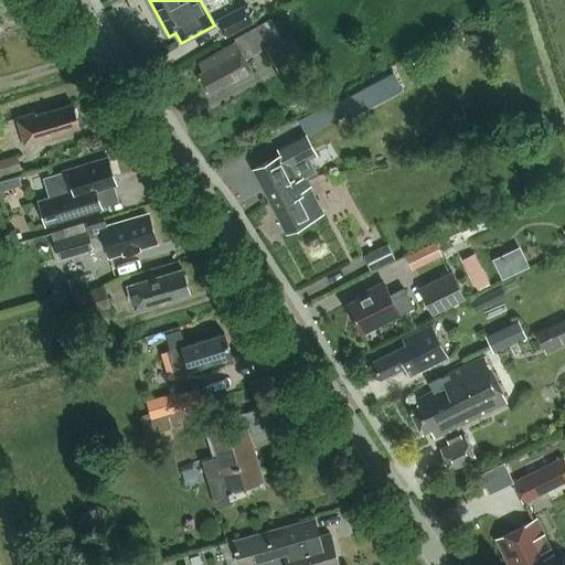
[(253,21),(244,4),(217,19),(226,35),(253,21)]
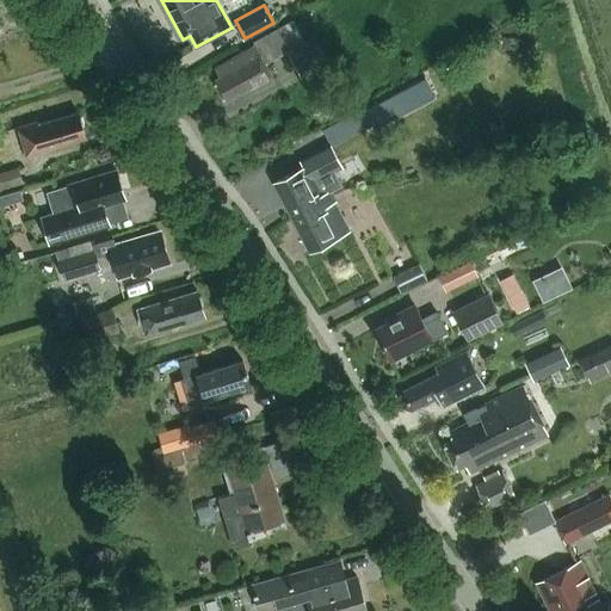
[(292,22),(253,43),(254,47),(215,68),(220,78),(214,81),(224,102),(253,85),(255,88),(257,91),(275,81),(265,65),(272,60),(304,42),(292,22)]
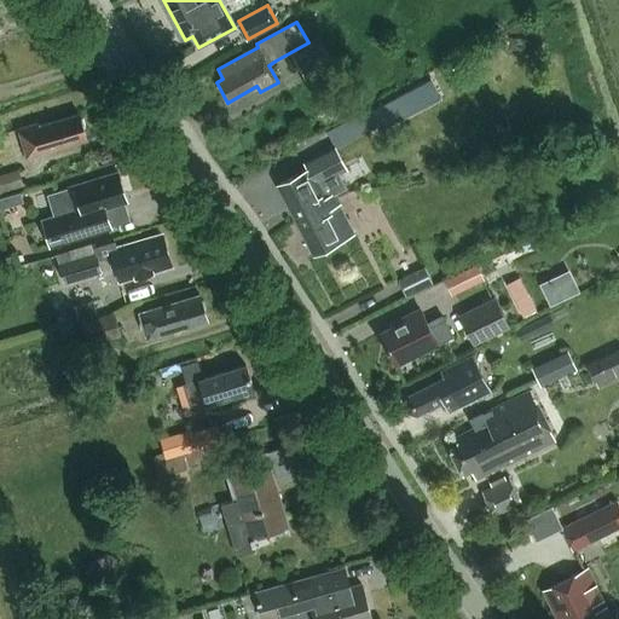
[(327,52),(299,68),(307,82),(335,68),(327,52)]
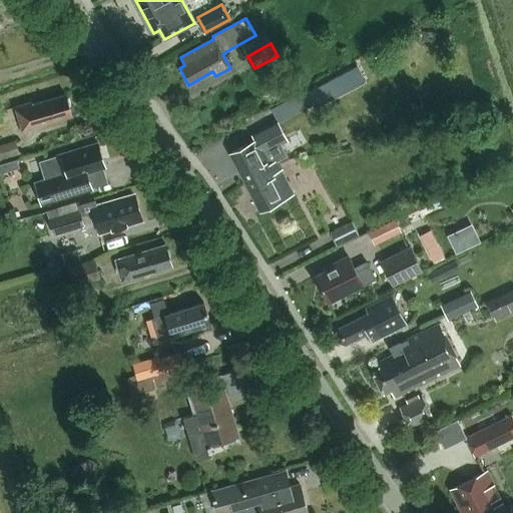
[(308,92),(316,108),(366,81),(358,66),(308,92)]
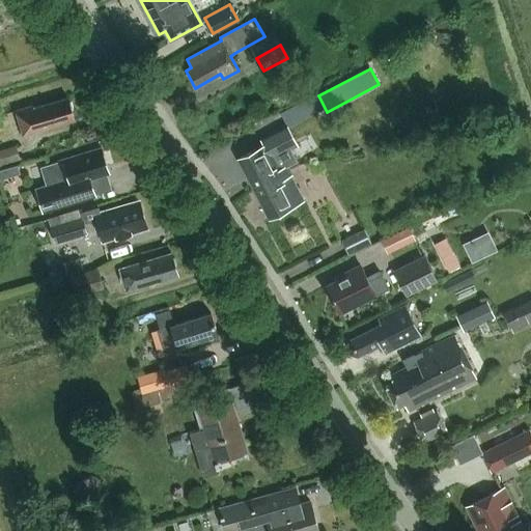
[(74,119),(72,111),(73,108),(72,102),(68,101),(67,98),(33,108),(32,106),(16,110),(23,135),(74,119)]
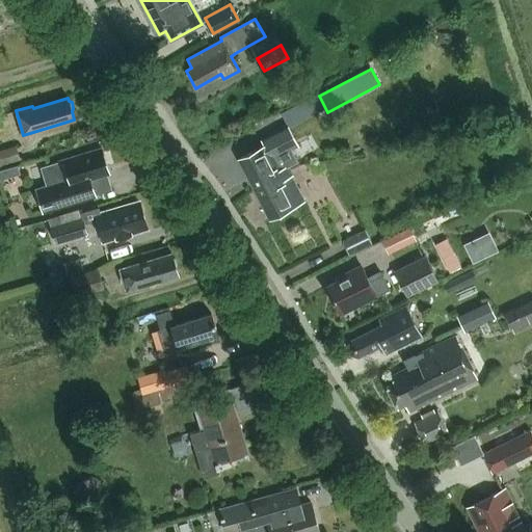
[(290,127),(308,117),(300,103),(283,113),(290,127)]
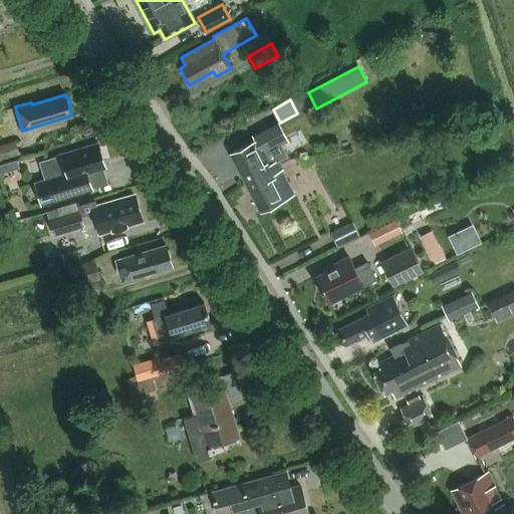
[(230,154),(245,183),(279,165),(277,161),(287,156),(280,144),(287,141),(278,122),(253,136),(255,141),(230,154)]
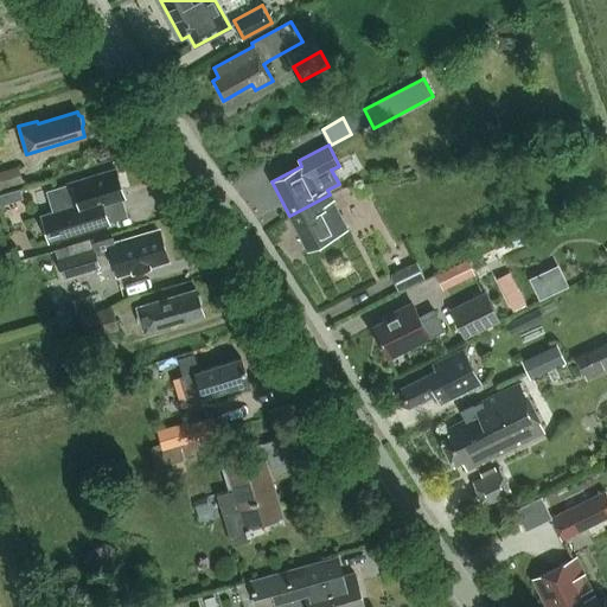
[(0,187),(23,181),(18,167),(0,172),(0,187)]
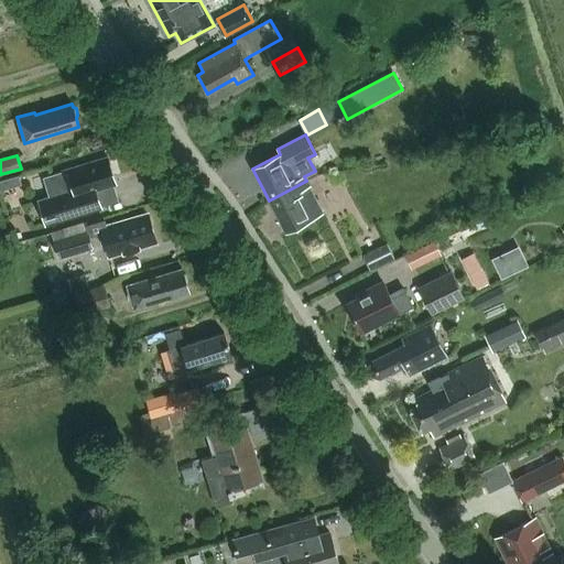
[(64,170),(50,174),(42,176),(49,197),(38,201),(45,225),(101,208),(96,188),(116,183),(108,158),(64,171),(64,170)]
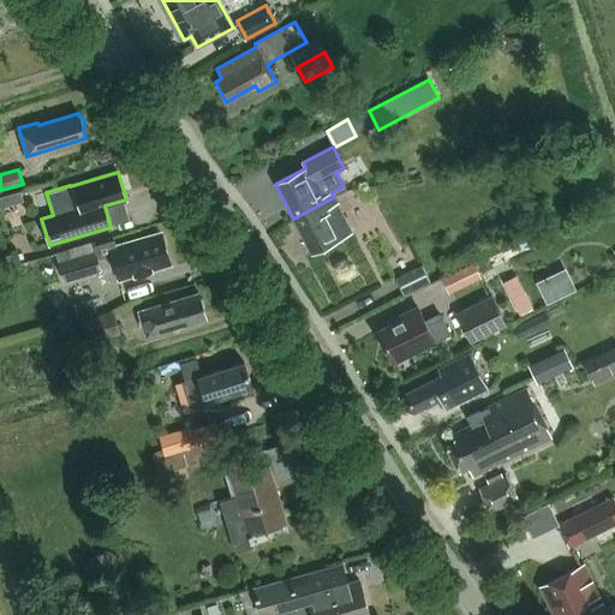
[(338,203),(334,197),(293,219),(311,254),(352,232),(336,203),(338,203)]
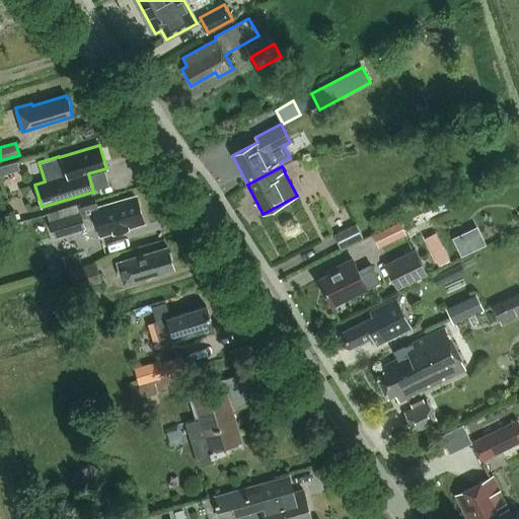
[(96,204),(79,209),(78,205),(59,211),(47,215),(54,237),(85,228),(82,218),(94,215),(100,236),(114,232),(114,233),(128,229),(128,228),(137,225),(136,220),(142,218),(137,202),(126,205),(124,200),(97,208),(96,204)]
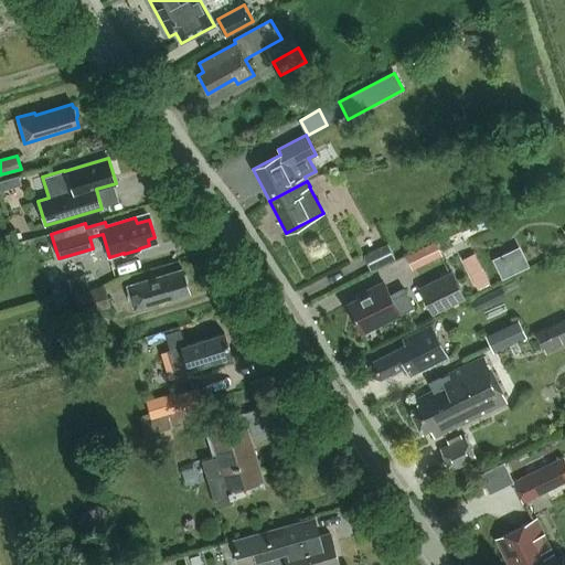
[(414,249),(420,267),(451,256),(445,237),(414,249)]
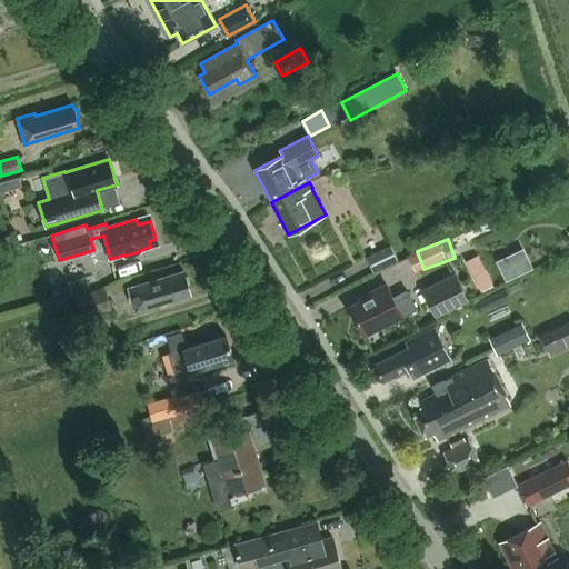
[(390,246),(367,257),(373,272),(397,261),(390,246)]
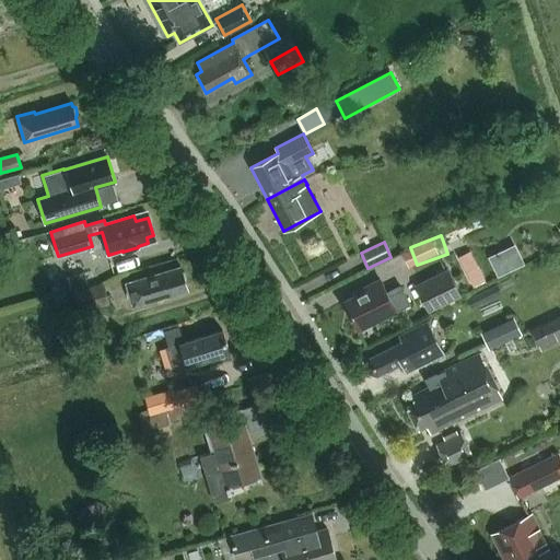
[(517,267),(512,257),(502,263),(498,253),(488,257),(497,277),(517,267)]
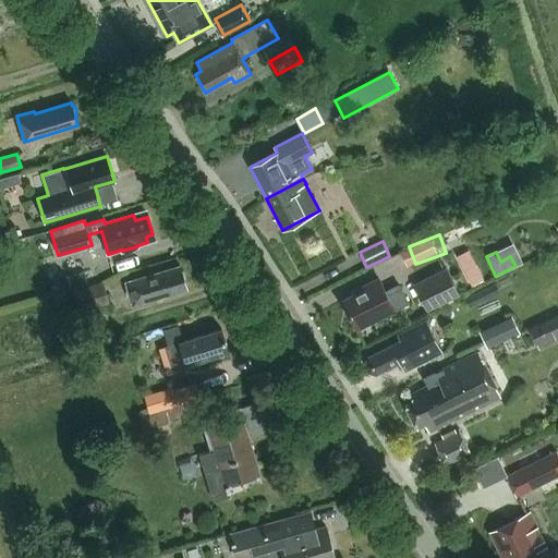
[(186,289),(180,266),(125,282),(133,305),(186,289)]
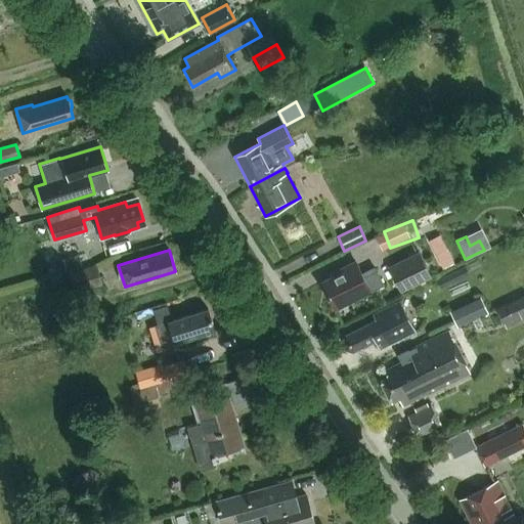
[(432,276),(420,251),(389,266),(401,292),(432,276)]
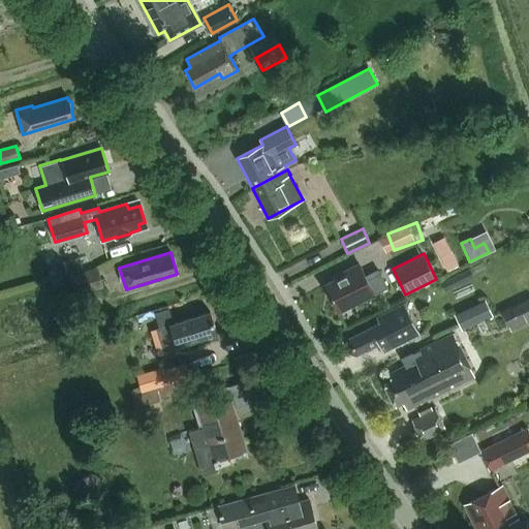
[(82,269),(79,257),(45,268),(49,279),(82,269)]
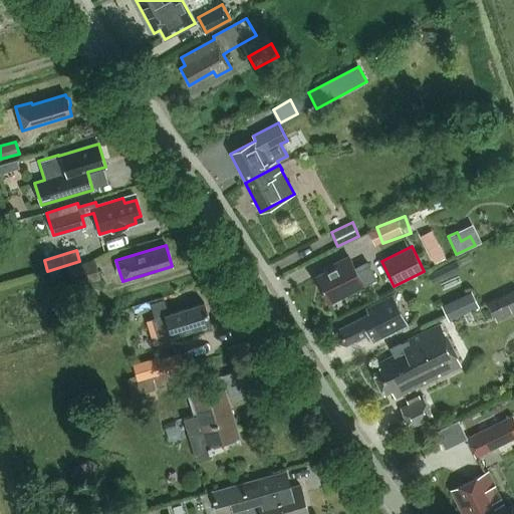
[(446,258),(442,250),(431,255),(435,263),(446,258)]
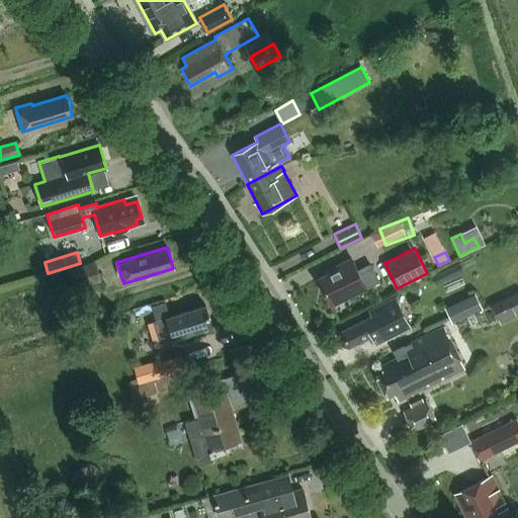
[(379,282),(372,268),(359,274),(353,261),(318,279),(331,307),(379,282)]
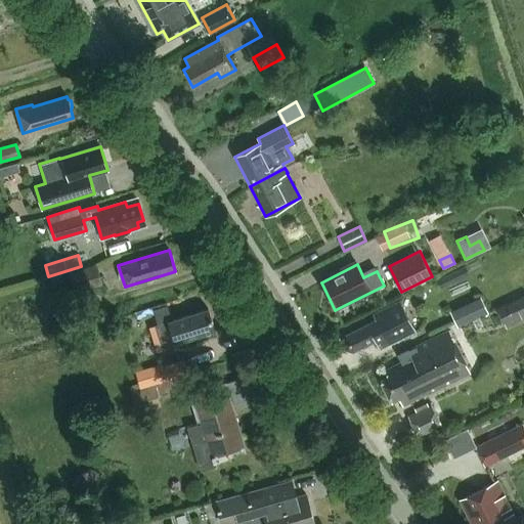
[(96,265),(70,273),(76,292),(101,285),(96,265)]
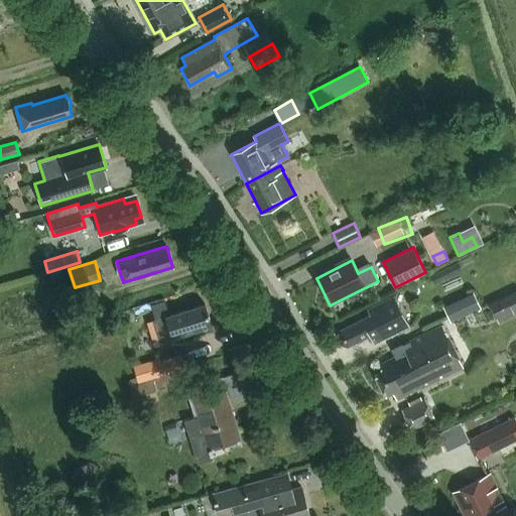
[(515,290),(489,302),(499,324),(515,314),(515,290)]
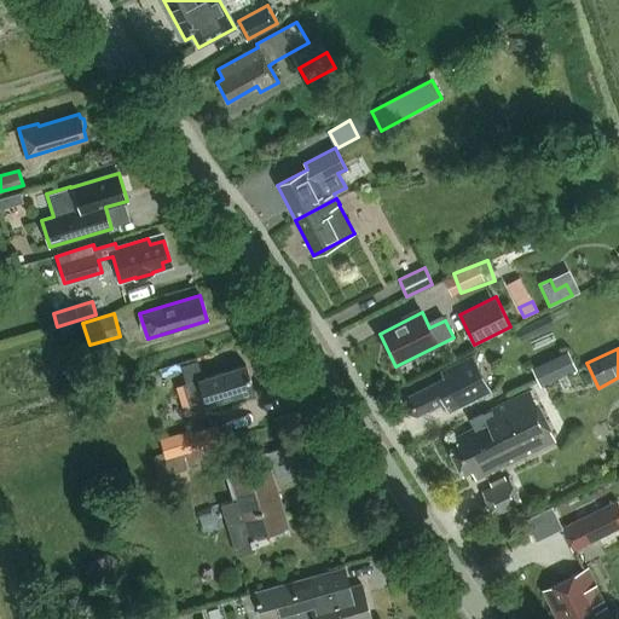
[(571,353),(537,369),(547,388),(580,371),(571,353)]
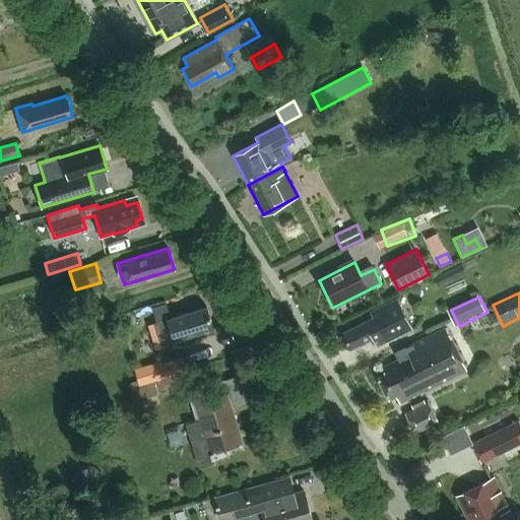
[(373,317),(372,318),(342,332),(340,339),(343,345),(350,347),(372,337),(375,342),(377,346),(413,327),(397,298),(371,311),(373,317)]
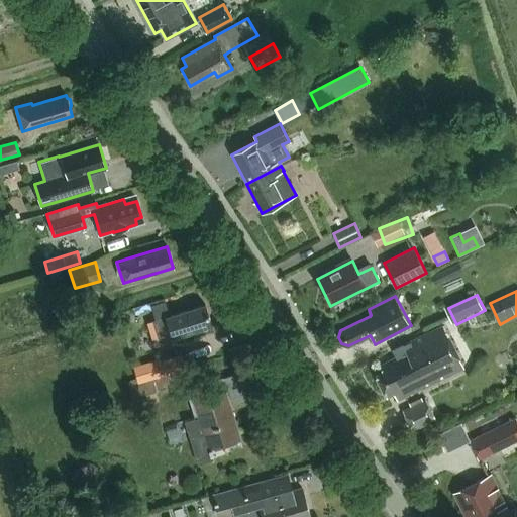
[(151,305),(156,320),(157,320),(170,316),(165,301),(151,305)]
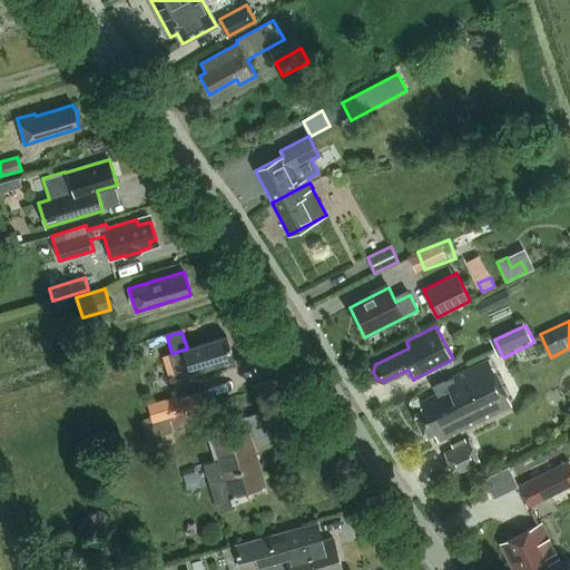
[(168,354),(177,381),(194,376),(193,372),(233,360),(226,336),(187,349),(173,353),(172,353),(168,354)]
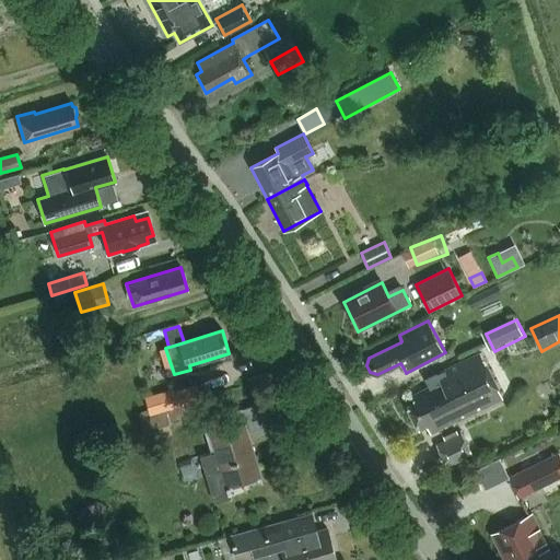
[(480,353),(438,374),(438,373),(423,380),(428,389),(411,397),(415,404),(407,407),(418,429),(426,424),(430,433),(502,398),(480,353)]
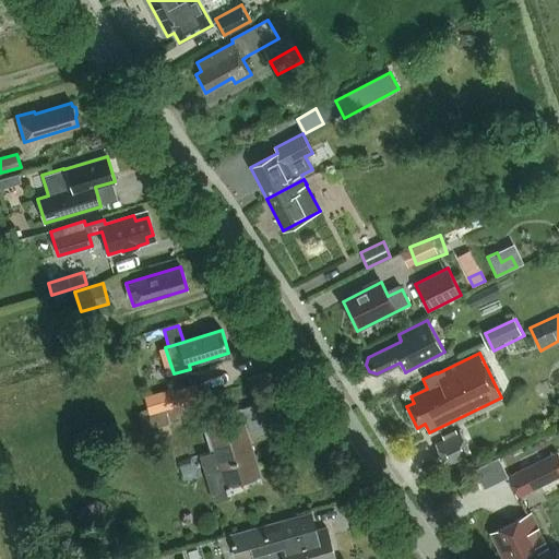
[(200,400),(195,385),(175,391),(178,406),(200,400)]
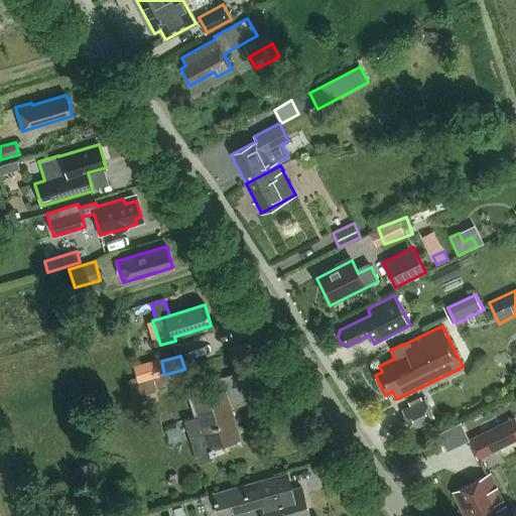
[(197,460),(212,455),(209,444),(239,435),(229,403),(254,395),(246,370),(186,389),(196,417),(184,421),(197,460)]
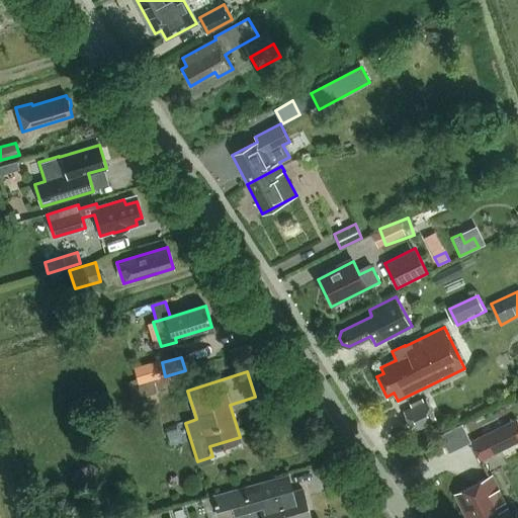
[(153,381),(139,386),(137,379),(126,382),(136,410),(160,402),(153,381)]
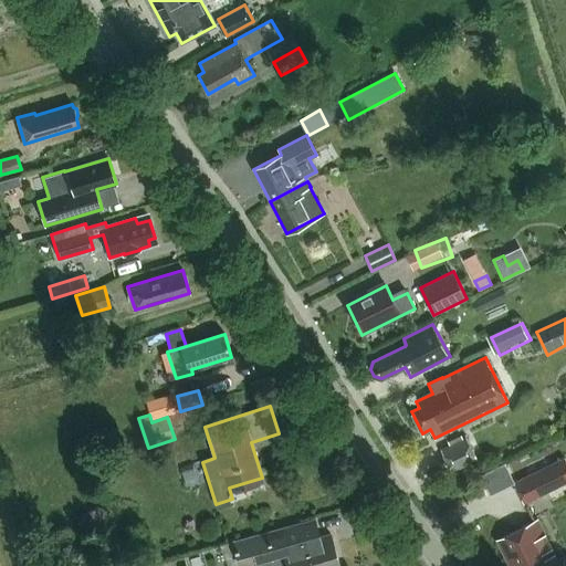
[(452,472),(478,460),(465,438),(462,439),(461,435),(447,441),(449,444),(441,449),(452,472)]
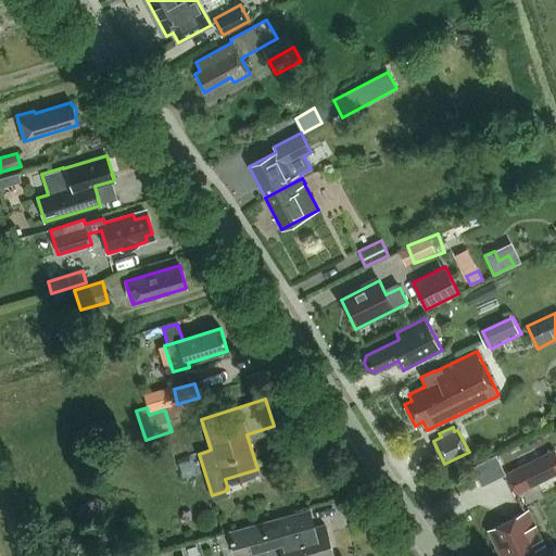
[(538,483),(528,464),(505,475),(515,494),(538,483)]
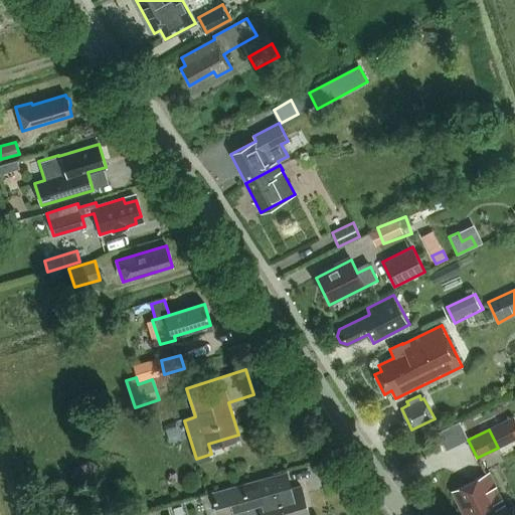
[(509,514),(489,474),(452,492),(463,514),(509,514)]
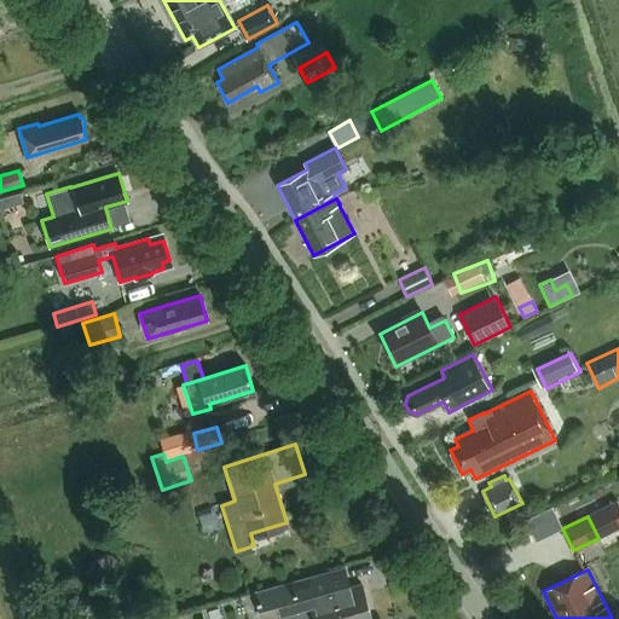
[(262,618),(294,609),(295,613),(282,617),(283,618),(371,618),(362,584),(333,593),(328,572),(255,593),(258,601),(256,601),(258,603),(259,603),(262,618)]
